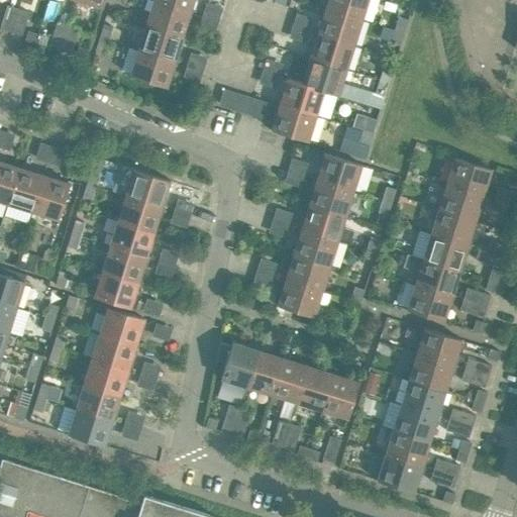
[(182,34),(189,11),(154,0),(152,0),(145,24),(184,36),(184,35),(182,34)]
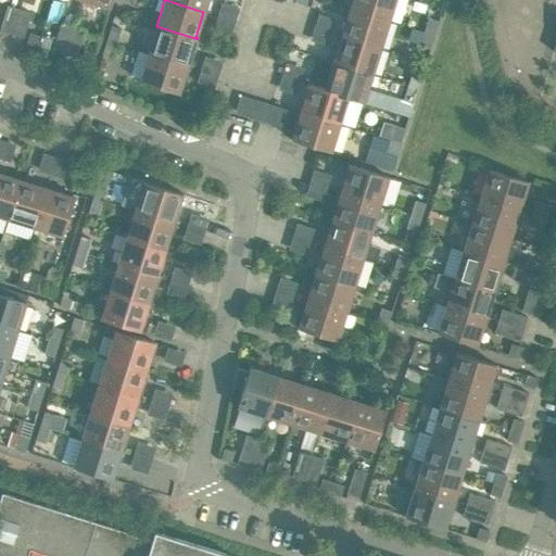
[(166,0),(203,12),(206,0),(166,0)]
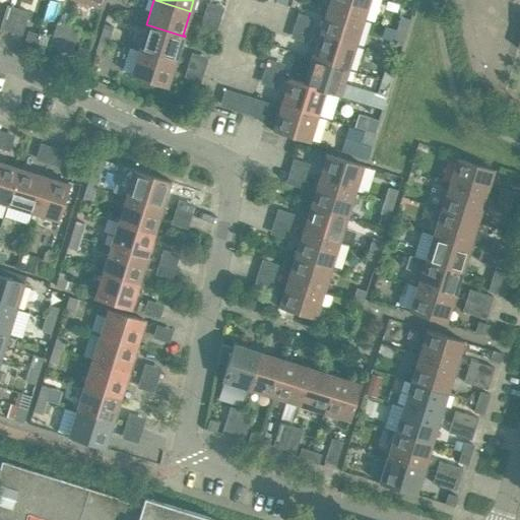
[(364,19),(369,0),(328,0),(326,8),(364,19)]
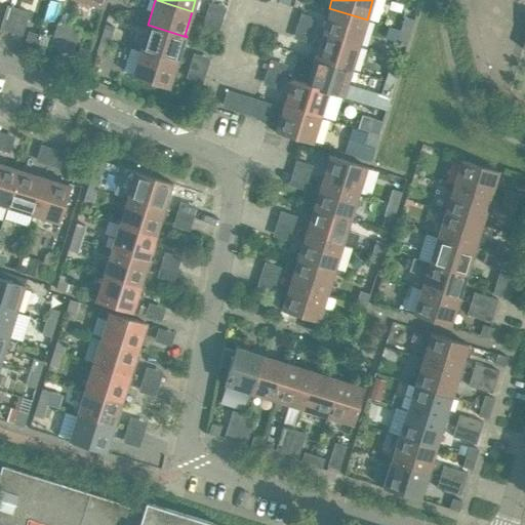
[(209,3),(202,27),(218,32),(226,8),(209,3)]
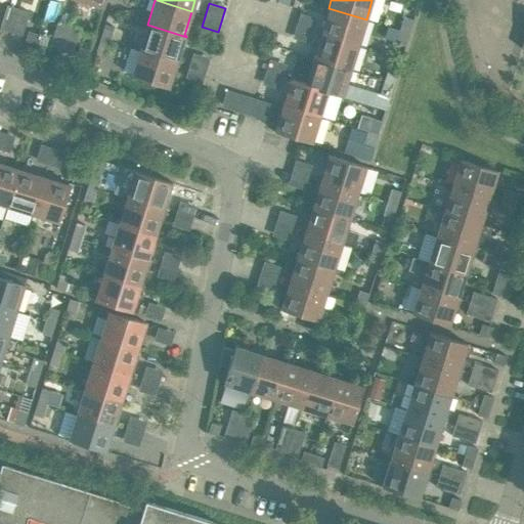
[(0,29),(10,33),(17,9),(7,5),(0,27),(0,29)]
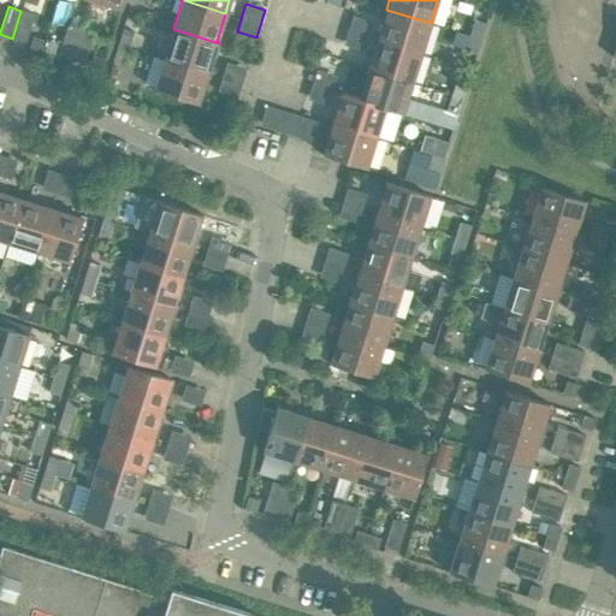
[(421,53),(431,23),(386,10),(378,39),(375,37),(375,39),(421,53)]
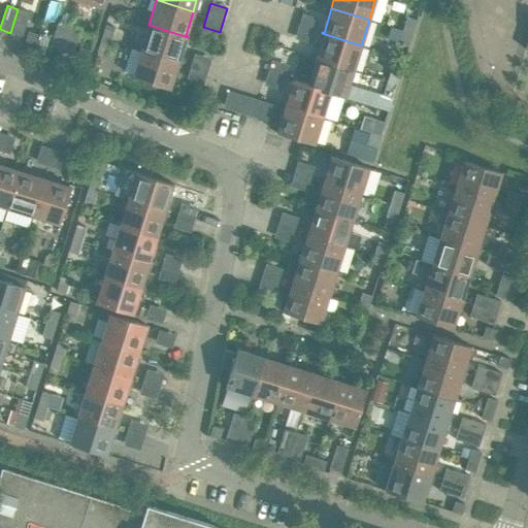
[(22,36),(29,12),(18,9),(10,33),(22,36)]
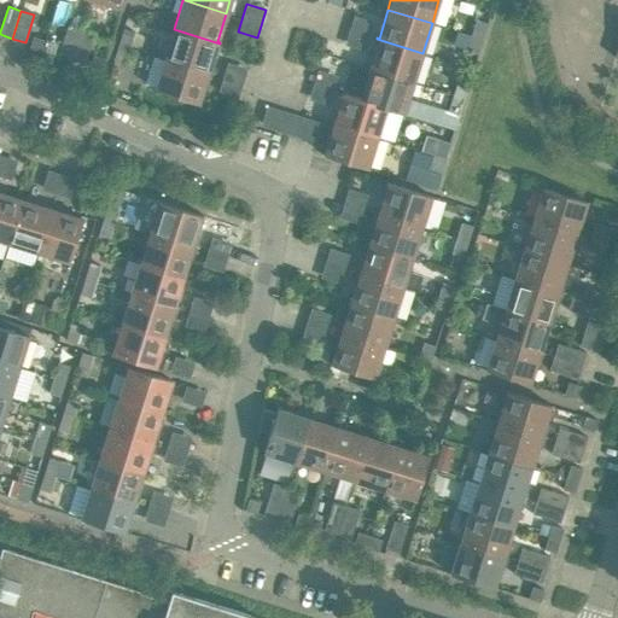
[(354,17),(345,44),(363,50),(372,23),(354,17)]
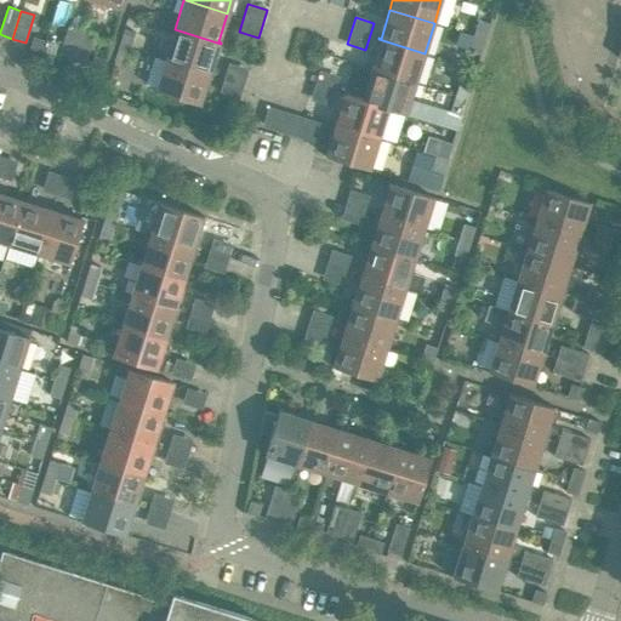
[(484,40),(490,23),(479,21),(474,36),(484,40)]
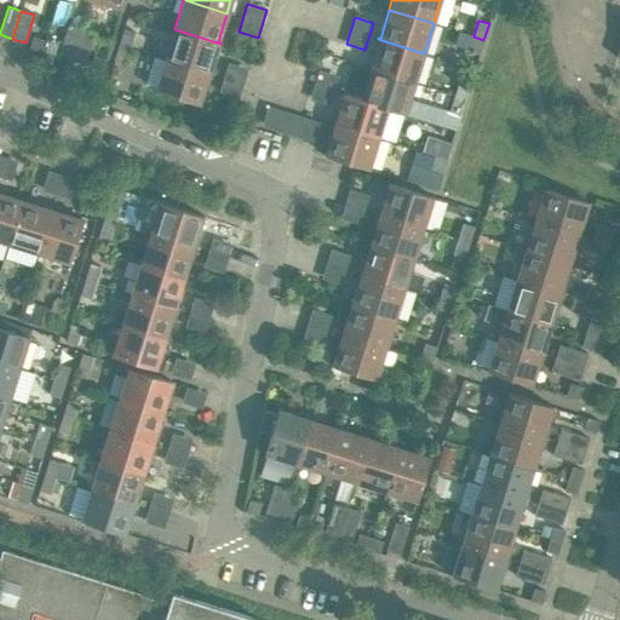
[(73,57),(81,29),(68,26),(59,53),(73,57)]
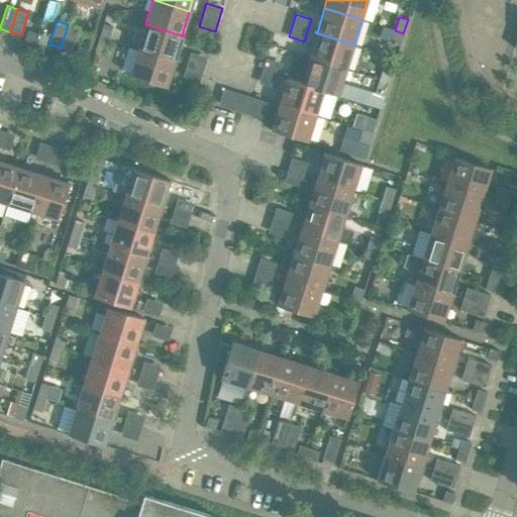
[(72,52),(79,28),(68,24),(61,47),(72,52)]
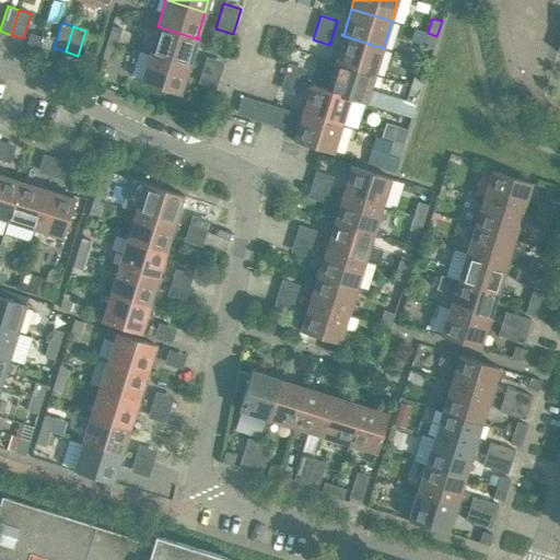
[(116,44),(121,30),(112,26),(107,41),(116,44)]
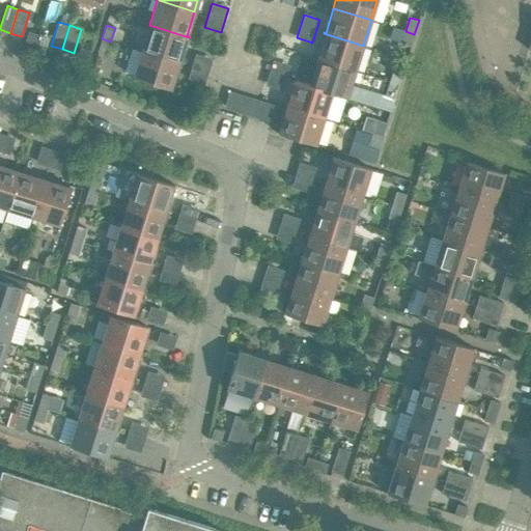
[(178,62),(186,38),(188,39),(189,37),(149,25),(141,51),(178,62)]
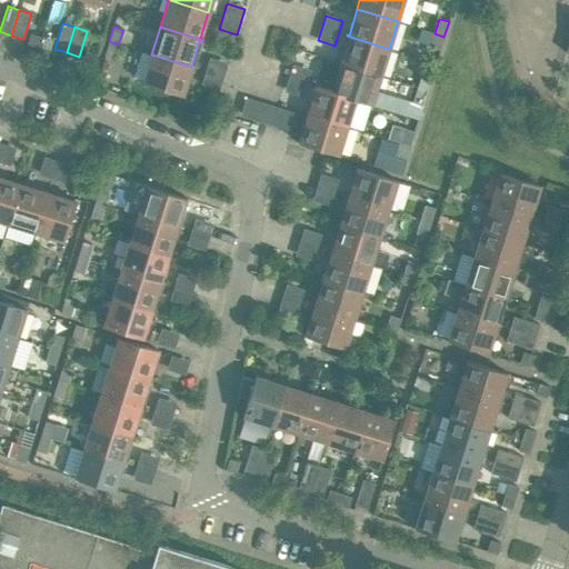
[(439,51),(443,37),(435,33),(429,48),(439,51)]
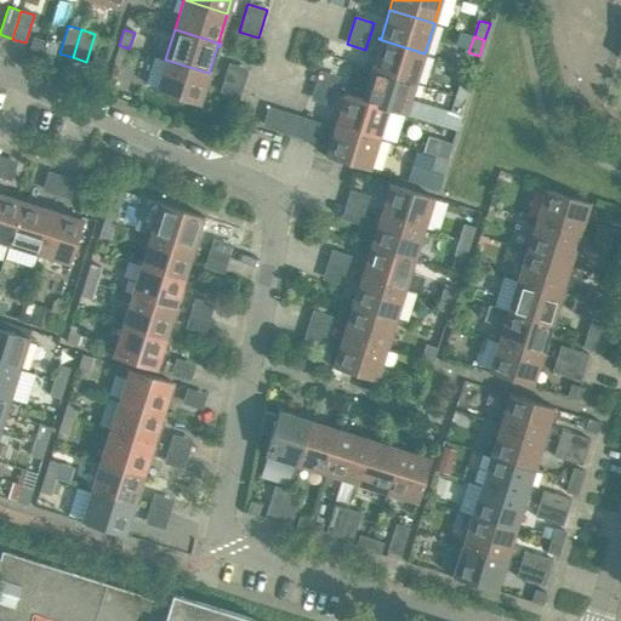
[(41,52),(45,41),(33,38),(29,49),(41,52)]
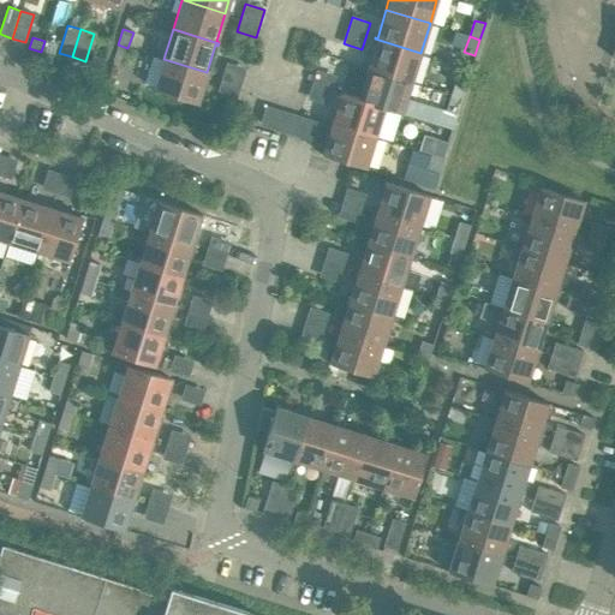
[(411,83),(421,53),(375,39),(374,41),(376,41),(368,70),(411,83)]
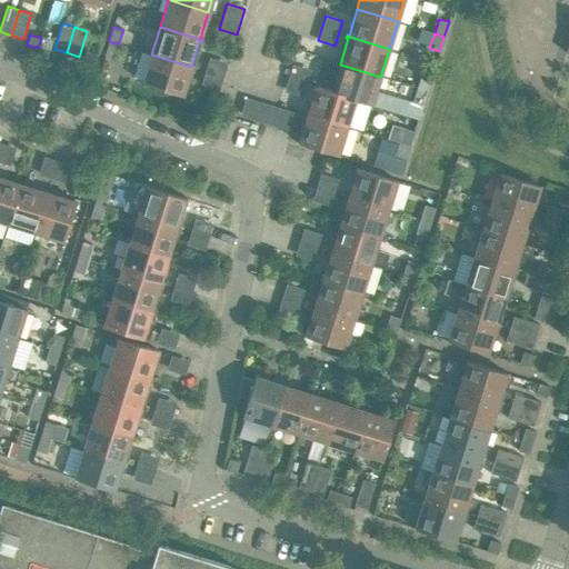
[(49,51),(52,41),(41,38),(38,48),(49,51)]
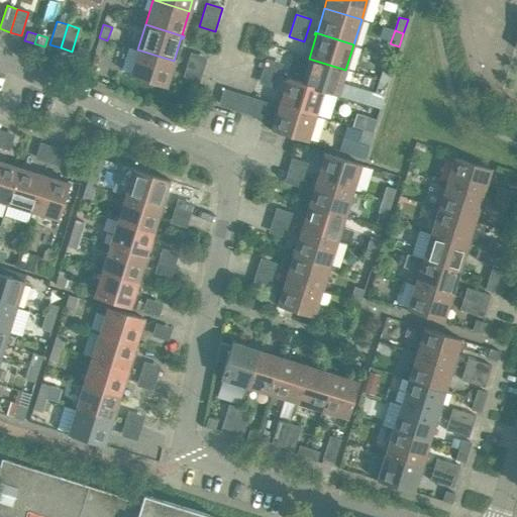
[(103,54),(107,40),(99,37),(95,50),(103,54)]
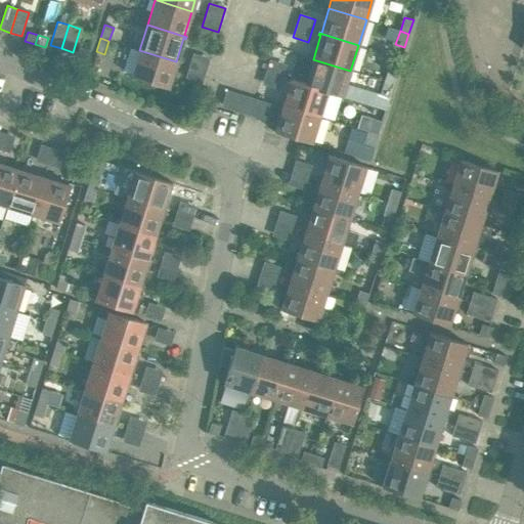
[(86,60),(90,51),(80,47),(77,57),(86,60)]
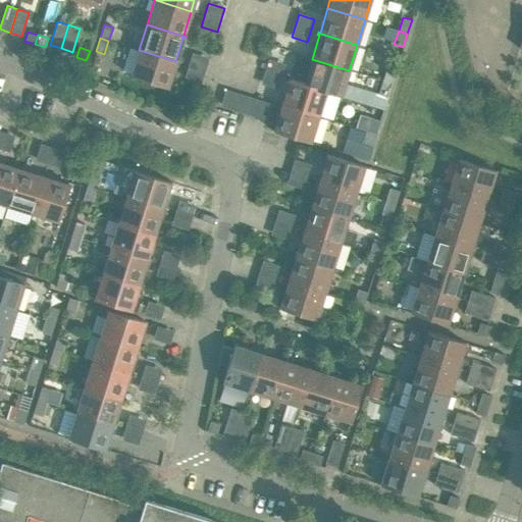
[(168,86),(175,61),(139,50),(131,76),(169,89),(170,86),(168,86)]
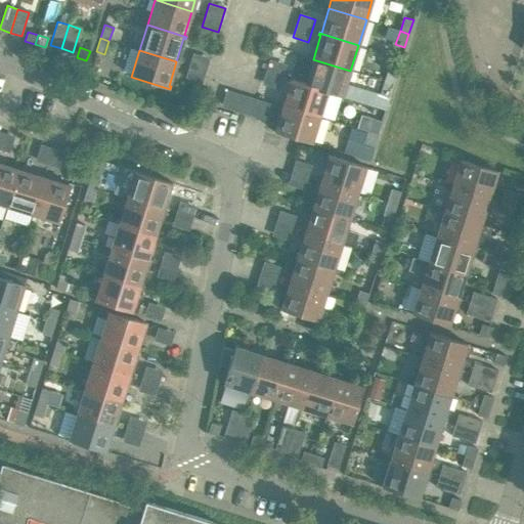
[(192,54),(185,78),(202,83),(209,59),(192,54)]
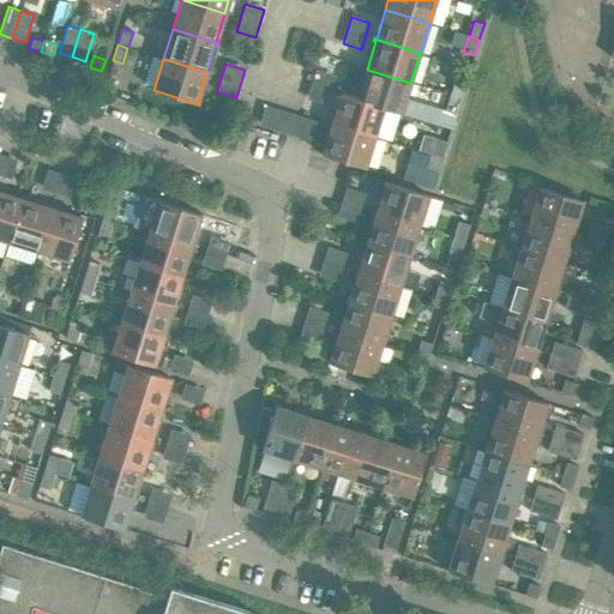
[(317,70),(308,97),(327,102),(336,76),(317,70)]
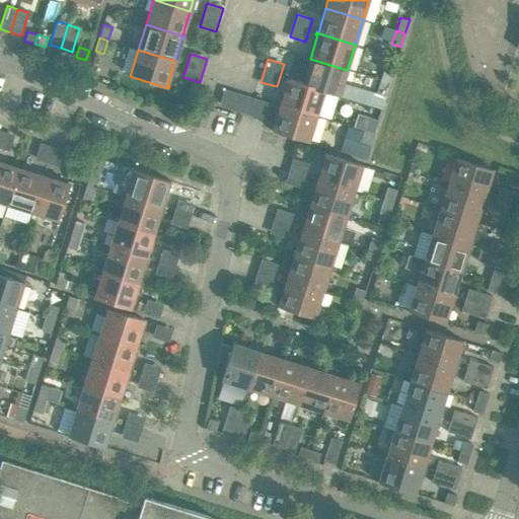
[(339,96),(347,70),(310,59),(302,83),(324,90),(324,91),(339,96)]
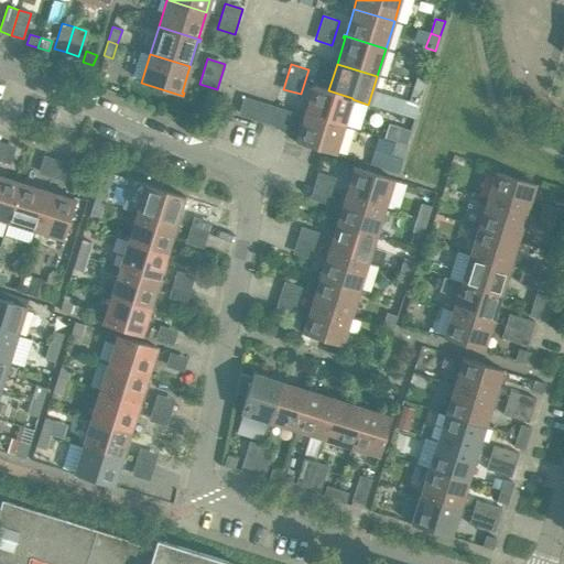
[(423,90),(427,76),(418,73),(413,87),(423,90)]
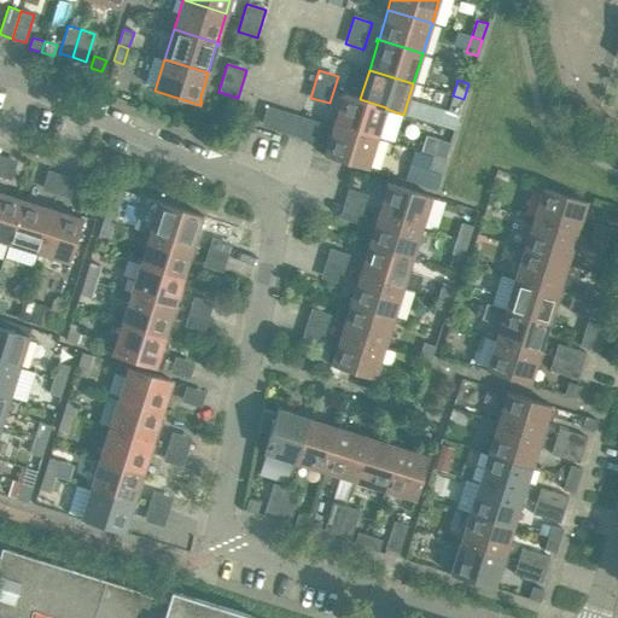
[(377,138),(386,109),(386,108),(360,99),(340,92),(339,95),(342,97),(333,124),(377,138)]
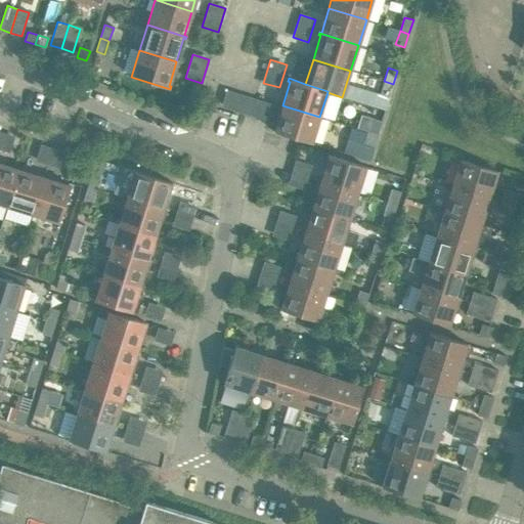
[(389,97),(393,84),(384,81),(380,94),(389,97)]
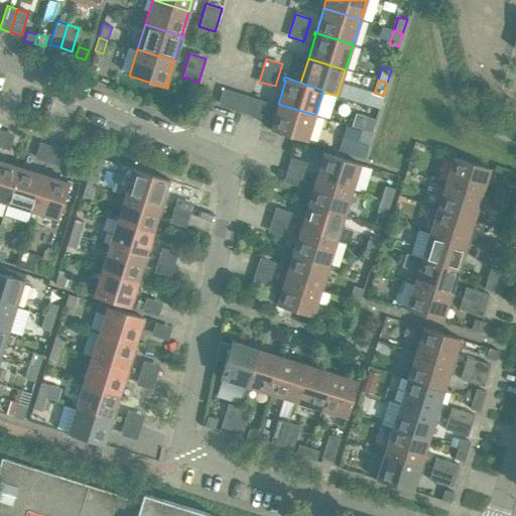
[(219,104),(263,118),(268,103),(224,89),(219,104)]
